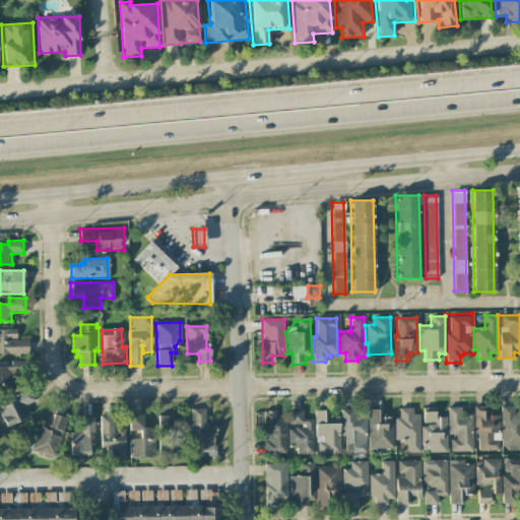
[(0,330),(0,352),(26,352),(26,340),(15,340),(14,330),(0,330)]
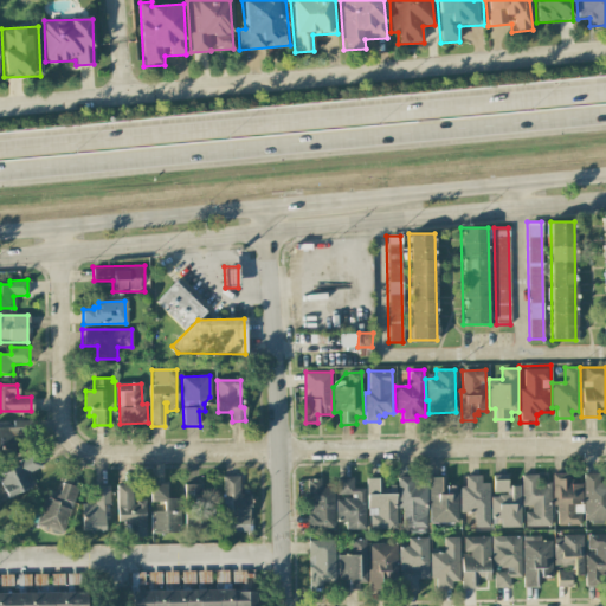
[(0,427),(0,449),(17,449),(15,437),(32,436),(32,420),(13,420),(13,427),(0,427)]
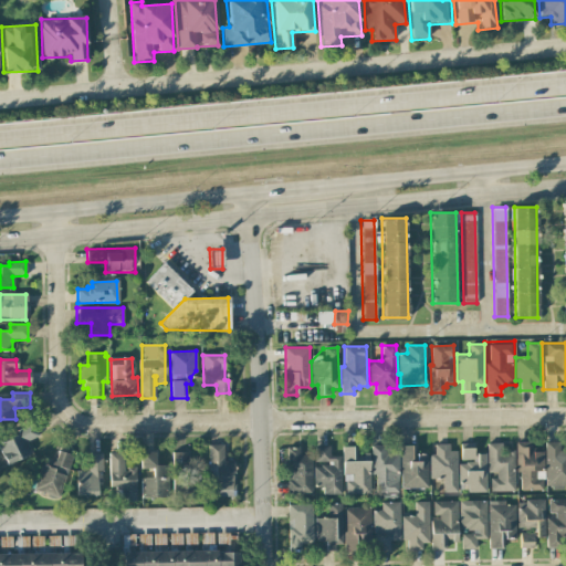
[(0,451),(0,443),(18,435),(14,428),(29,421),(37,436),(24,442),(30,452),(7,464),(0,451)]
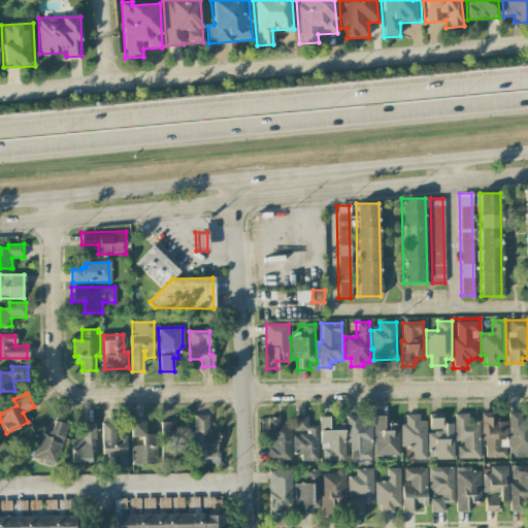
[(483,414),(496,413),(497,422),(506,421),(508,457),(484,458),(483,414)]
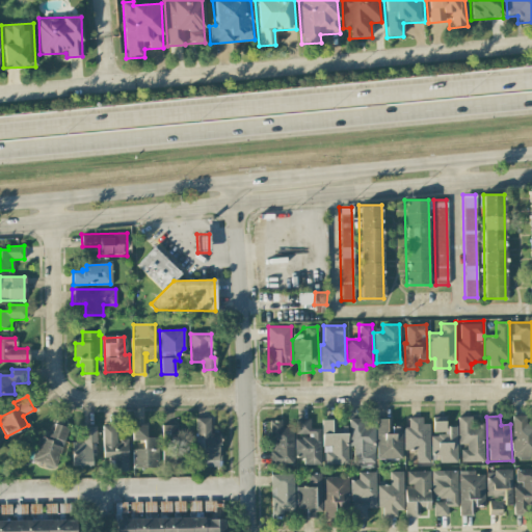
[(194,417),(212,417),(211,431),(219,431),(219,464),(195,464),(195,455),(202,455),(202,434),(193,434),(194,417)]
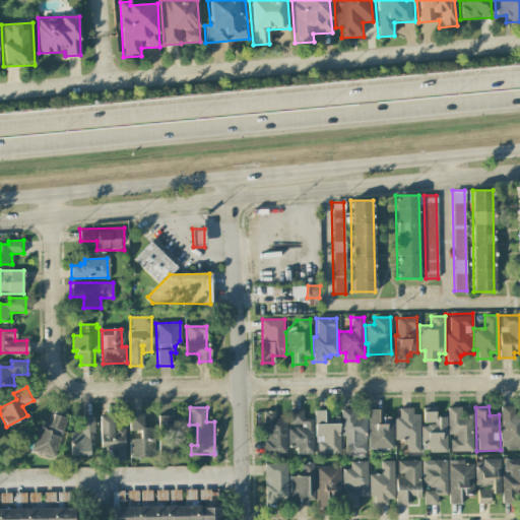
[(399,408),(399,417),(394,417),(395,440),(406,440),(406,452),(420,452),(419,414),(413,414),(412,407),(399,408)]
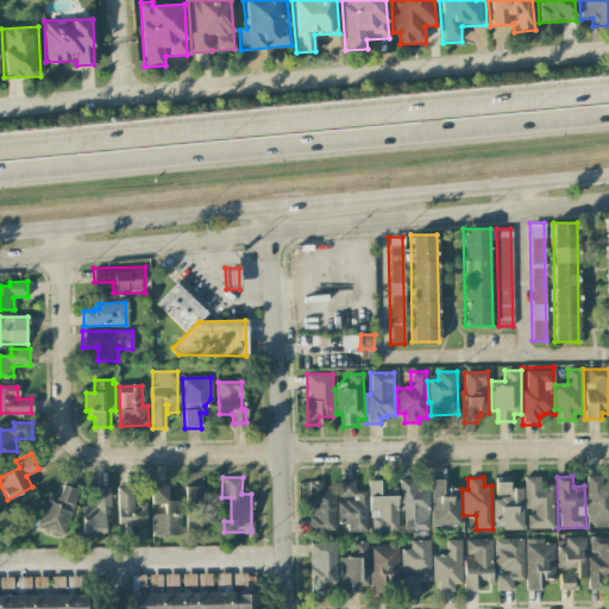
[(523,477),(540,477),(540,485),(553,485),(554,528),(526,529),(523,477)]
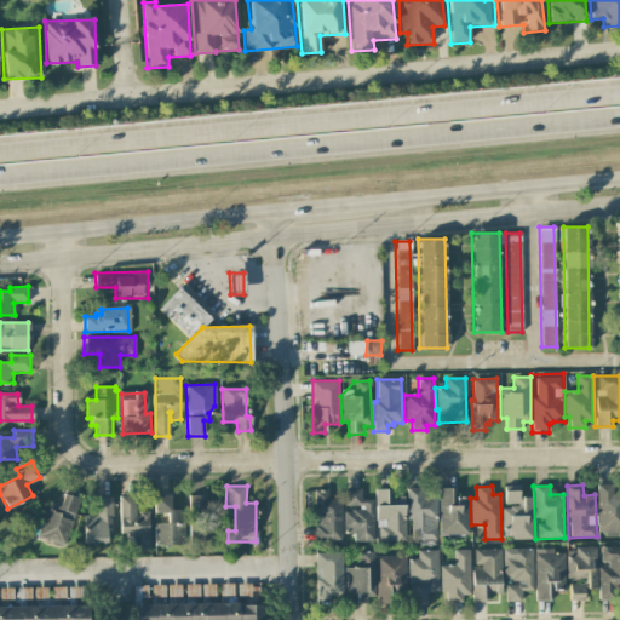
[(598,486),(614,486),(614,494),(619,494),(619,533),(598,533),(598,486)]
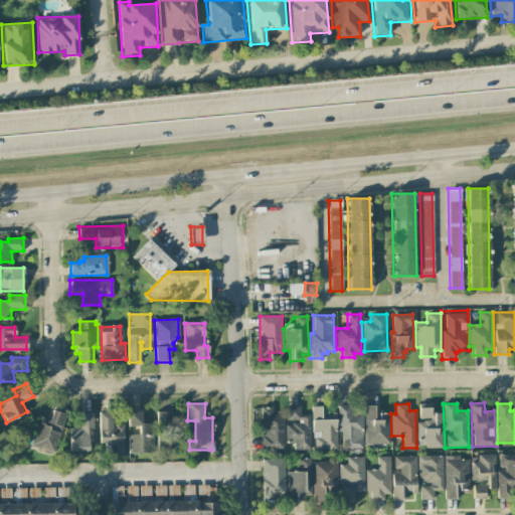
[(288,405),(287,450),(309,451),(310,415),(300,415),(300,405),(288,405)]
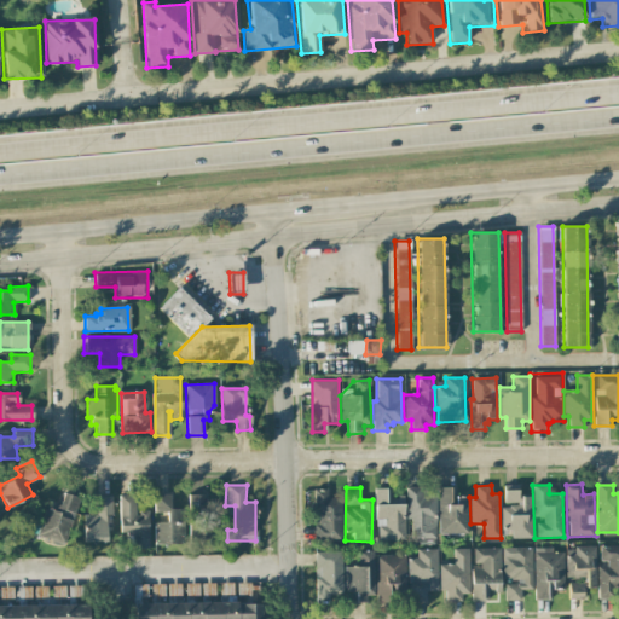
[(408,487),(408,539),(435,539),(435,487),(408,487)]
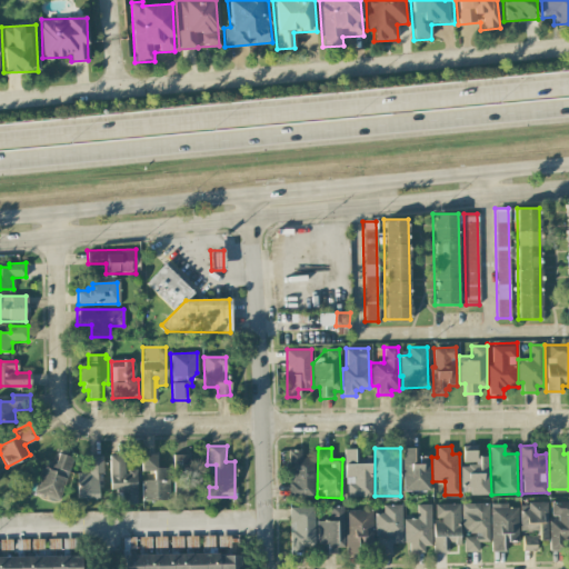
[(402,448),(405,491),(431,490),(430,456),(417,456),(417,448),(402,448)]
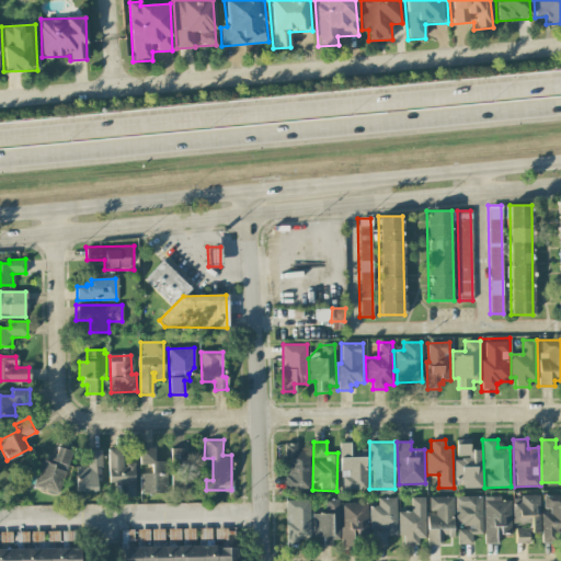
[(282,444),(285,484),(292,491),(310,490),(308,451),(298,451),(297,443),(282,444)]
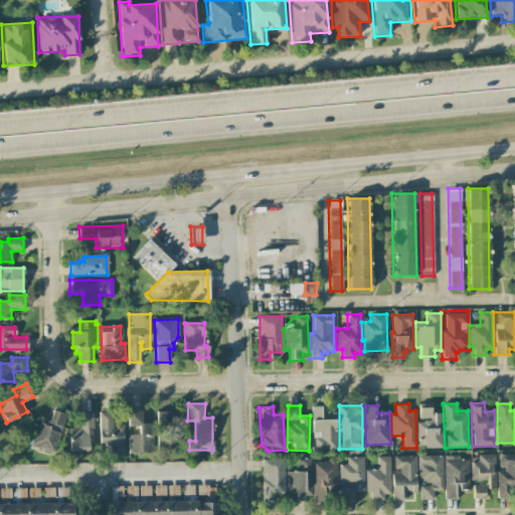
[(312,406),(313,451),(338,450),(338,419),(321,419),(320,406),(312,406)]
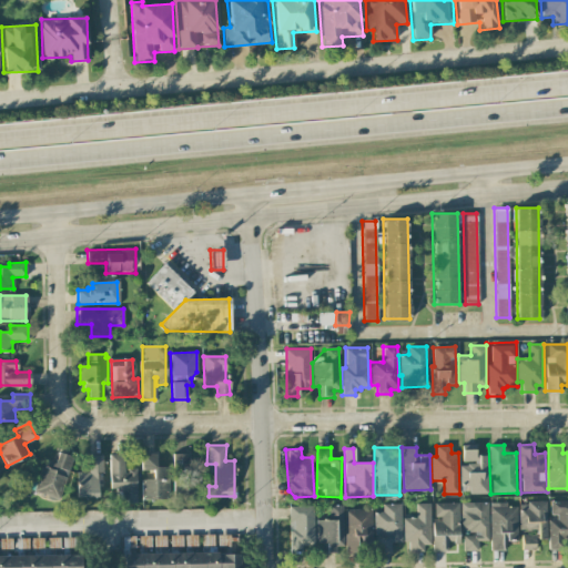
[(462,450),(475,450),(476,454),(488,455),(487,494),(470,493),(470,486),(462,486),(462,450)]
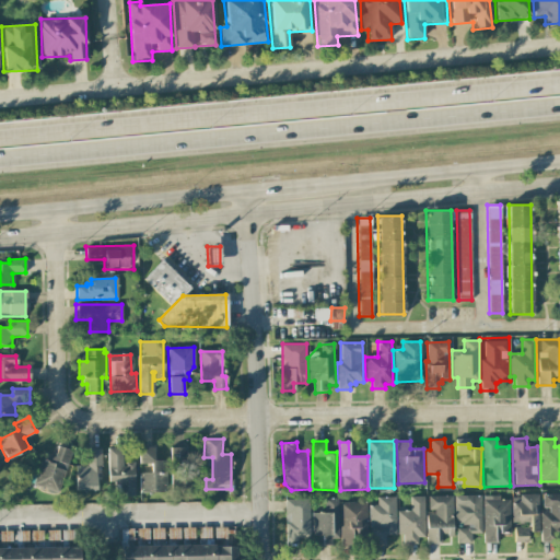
[(71,451),(58,494),(33,486),(41,459),(53,463),(58,446),(71,451)]
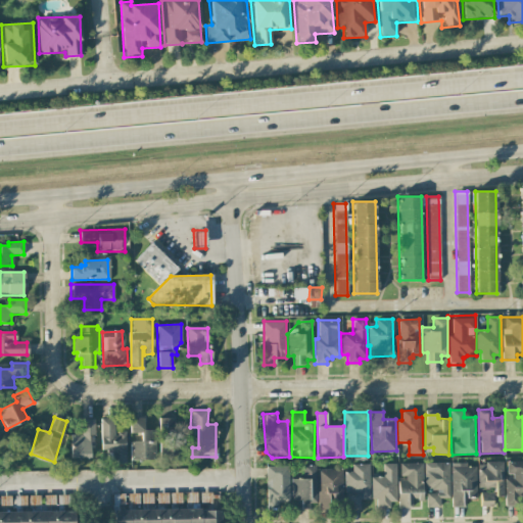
[(158,418),(159,456),(180,455),(179,429),(175,427),(174,417),(158,418)]
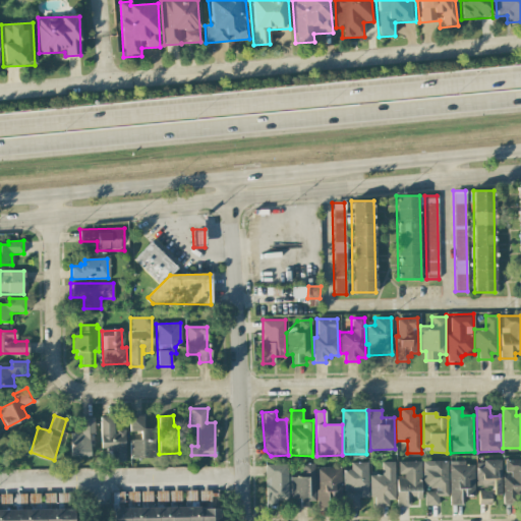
[(93,416),(94,433),(88,433),(88,457),(68,457),(67,430),(80,430),(80,416),(93,416)]
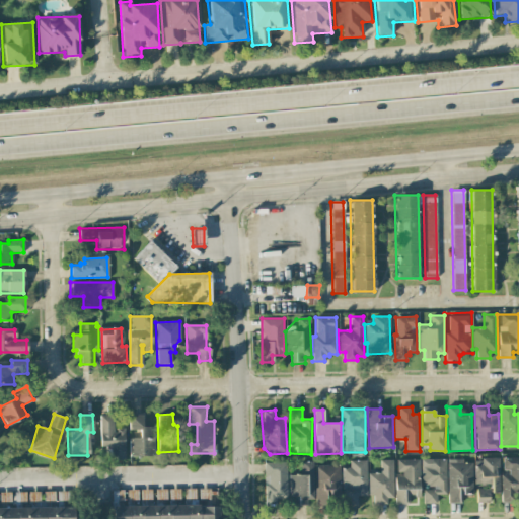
[(99,416),(101,458),(126,457),(125,428),(113,429),(112,415),(99,416)]
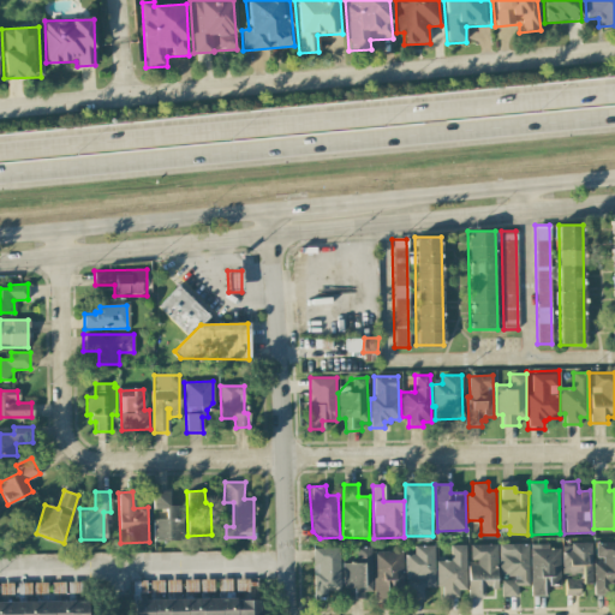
[(154,493),(154,508),(165,508),(165,519),(151,519),(153,542),(184,542),(184,505),(169,505),(169,493),(154,493)]
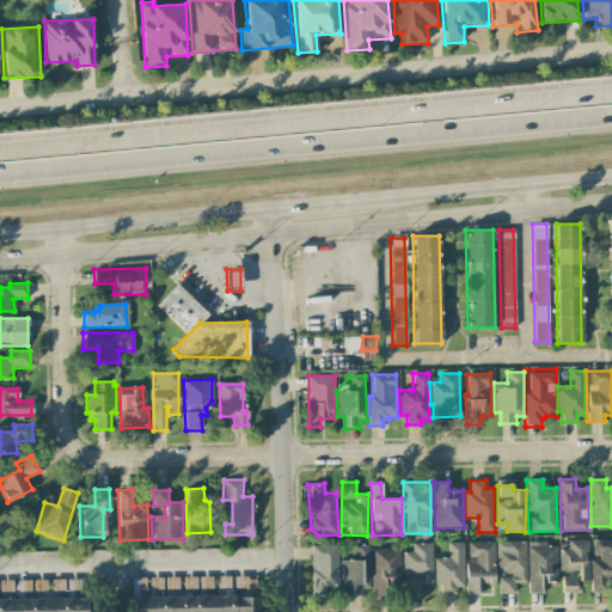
[(611,538),(611,582),(609,583),(609,593),(591,593),(591,560),(601,560),(601,554),(594,554),(594,538),(611,538)]
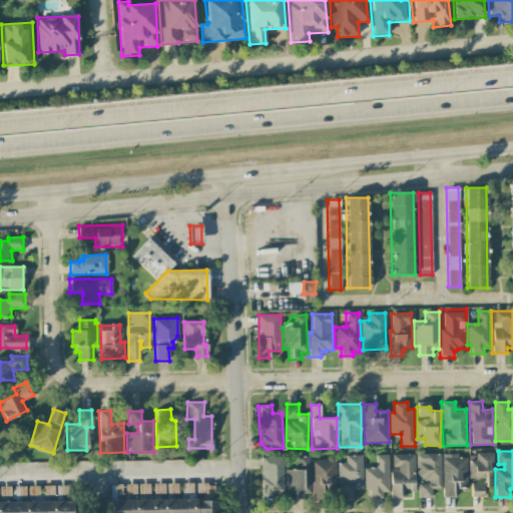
[(494,453),(494,488),(483,488),(484,497),(471,497),(470,482),(476,482),(476,477),(471,477),(470,456),(477,456),(477,453),(494,453)]
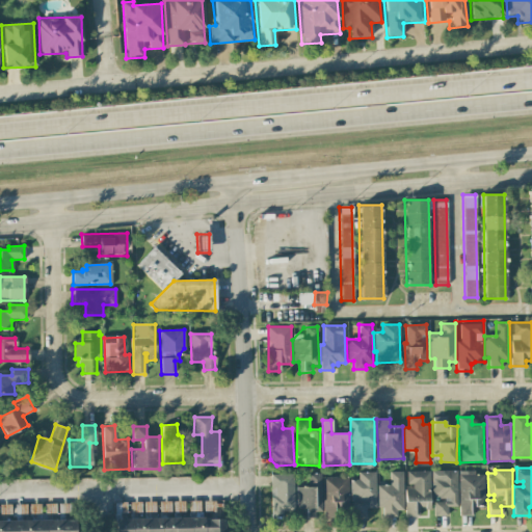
[(407,471),(407,483),(413,483),(414,489),(404,489),(404,517),(420,516),(420,507),(431,507),(430,471),(407,471)]
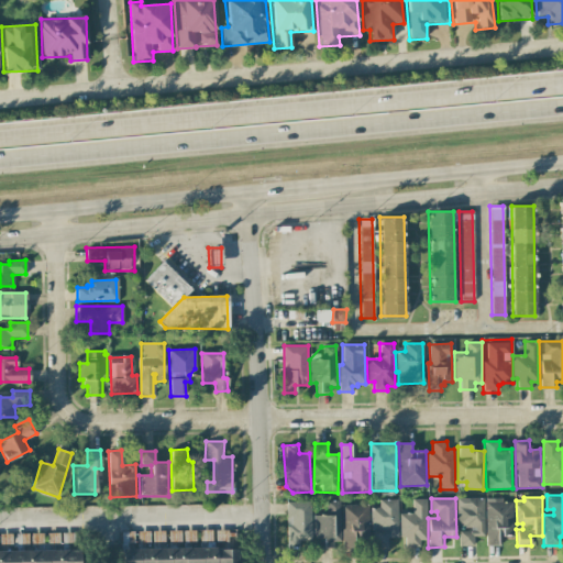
[(484,498),(484,537),(474,537),(474,545),(459,545),(459,530),(473,530),(473,527),(456,527),(456,506),(465,506),(465,498),(484,498)]
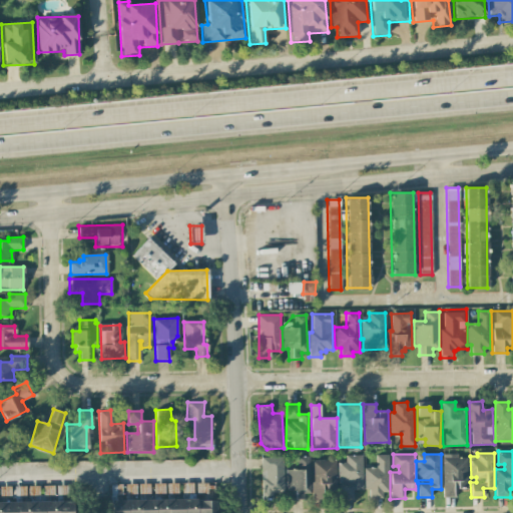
[(467,458),(467,488),(456,488),(456,497),(442,497),(442,457),(448,457),(448,454),(458,454),(458,458),(467,458)]
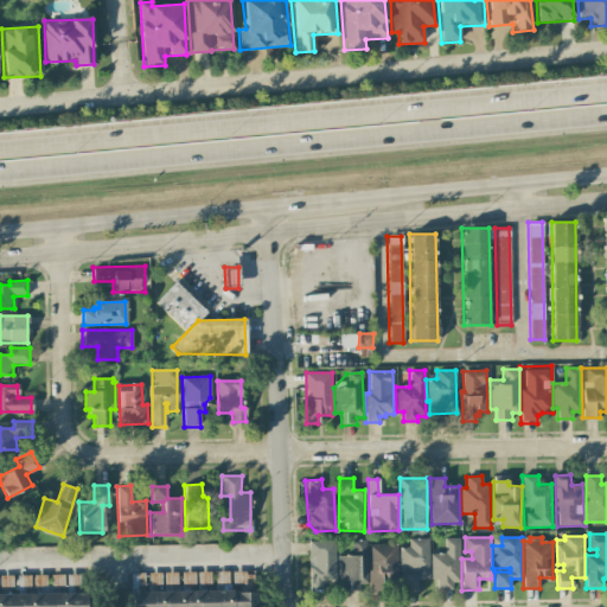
[(428,538),(429,580),(419,580),(419,590),(400,590),(400,548),(410,548),(410,538),(428,538)]
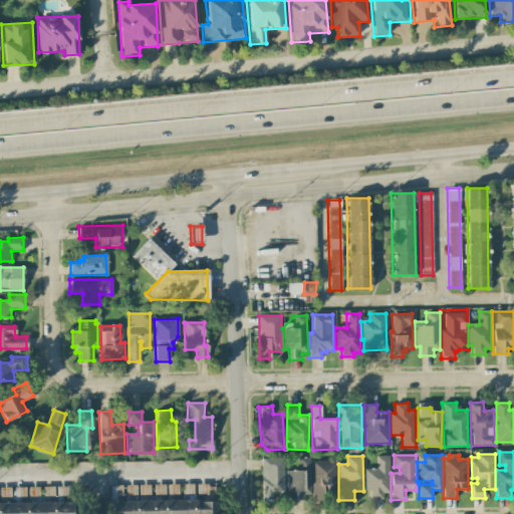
[(389,456),(389,493),(382,493),(382,499),(369,499),(369,491),(364,491),(364,468),(377,468),(377,456),(389,456)]
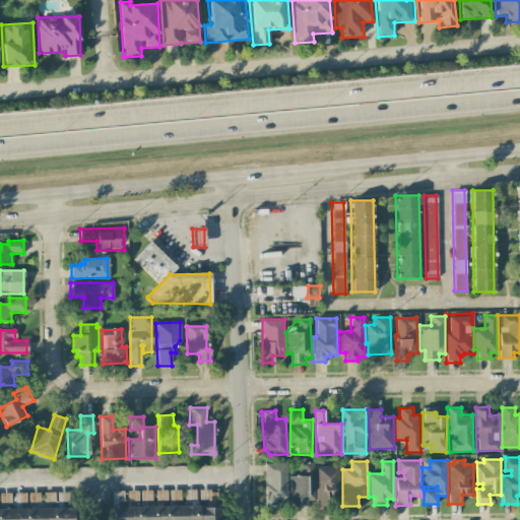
[(314,462),(315,501),(308,501),(308,506),(295,507),(295,498),(289,498),(289,476),(301,475),(301,462),(314,462)]
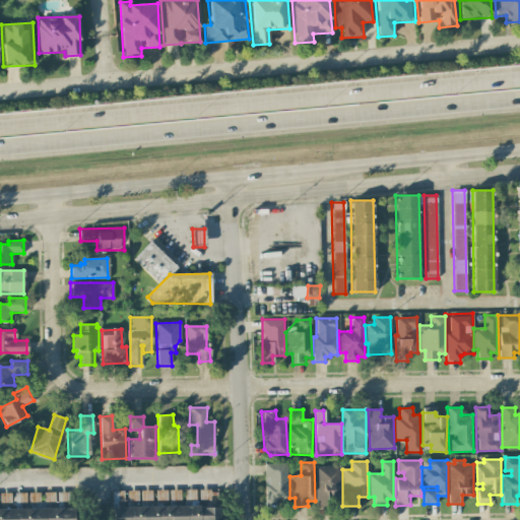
[(286,463),(287,499),(276,499),(276,506),(265,506),(265,463),(286,463)]
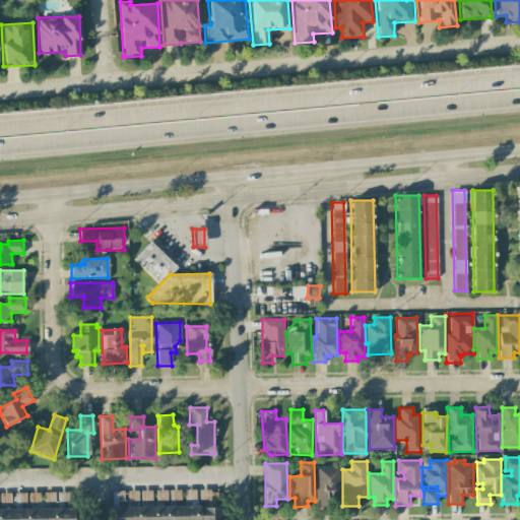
[(340,465),(341,497),(331,497),(331,492),(327,492),(327,505),(316,506),(316,465),(340,465)]
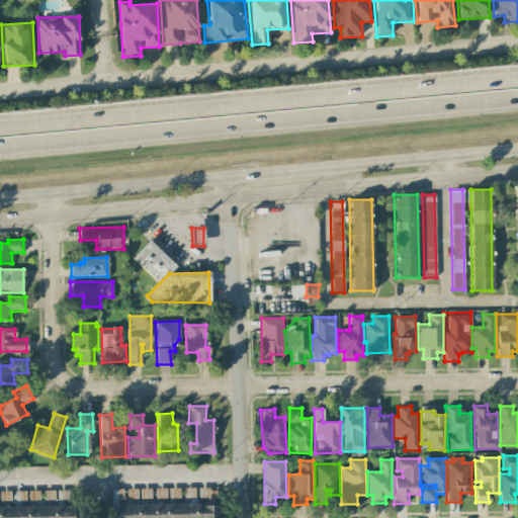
[(113,517),(209,517),(209,488),(197,488),(197,504),(195,504),(195,487),(184,487),(184,503),(179,503),(179,488),(168,488),(168,504),(167,504),(167,488),(155,488),(155,503),(152,503),(152,489),(141,489),(141,506),(136,506),(136,491),(127,491),(127,507),(120,508),(120,491),(113,492),(113,517)]
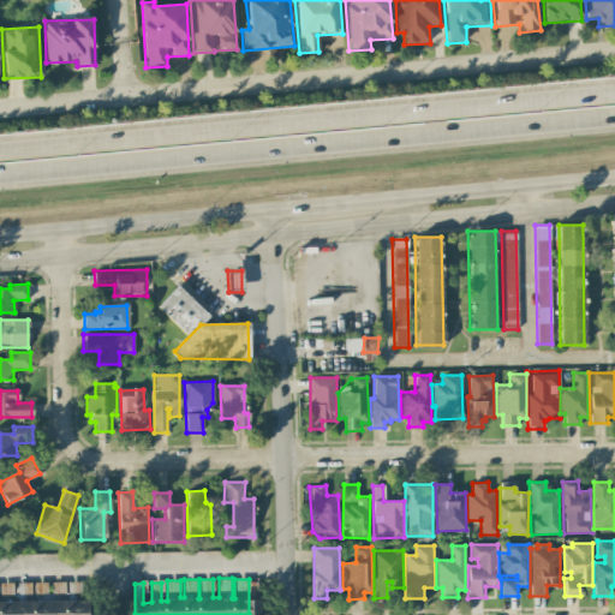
[(0,614),(85,614),(85,603),(79,603),(79,581),(67,581),(67,601),(65,601),(65,580),(51,580),(51,602),(46,602),(46,583),(34,583),(34,602),(29,602),(29,584),(18,584),(18,602),(12,602),(12,583),(0,583),(0,614)]
